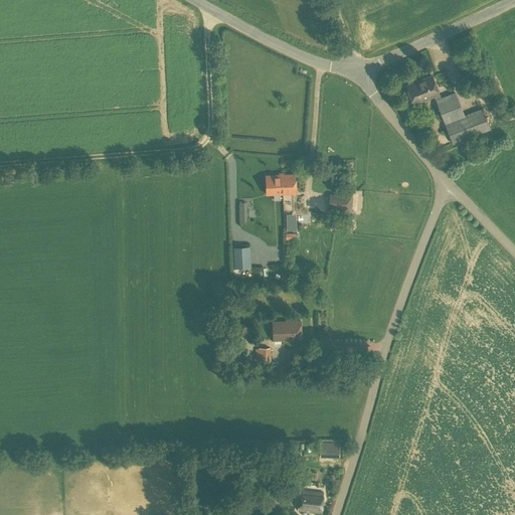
[(441,99),(433,76),(406,87),(414,105),(435,97),(454,144),(491,129),(483,109),(465,116),(455,93),(441,99)]
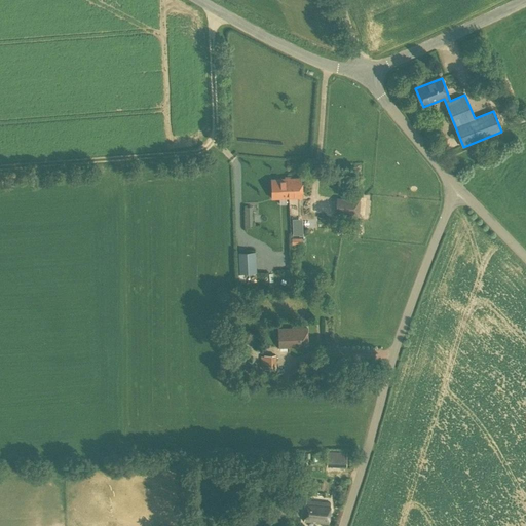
[(518,124),(525,120),(525,119),(522,108),(513,111),(518,124)]
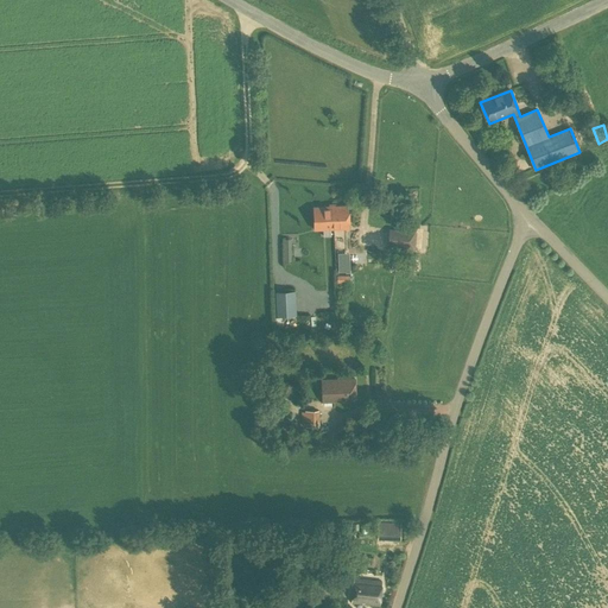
[(331,208),(333,229),(348,228),(347,207),(331,208)]
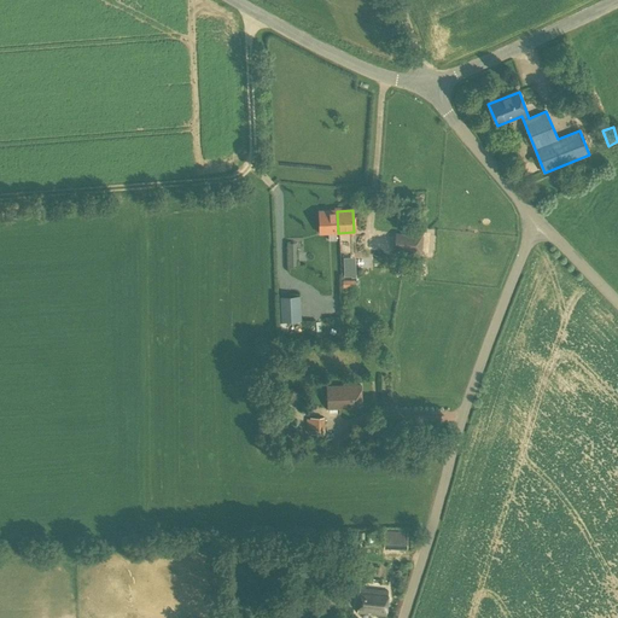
[(408,217),(408,211),(398,210),(398,216),(398,220),(407,221),(407,217),(408,217)]
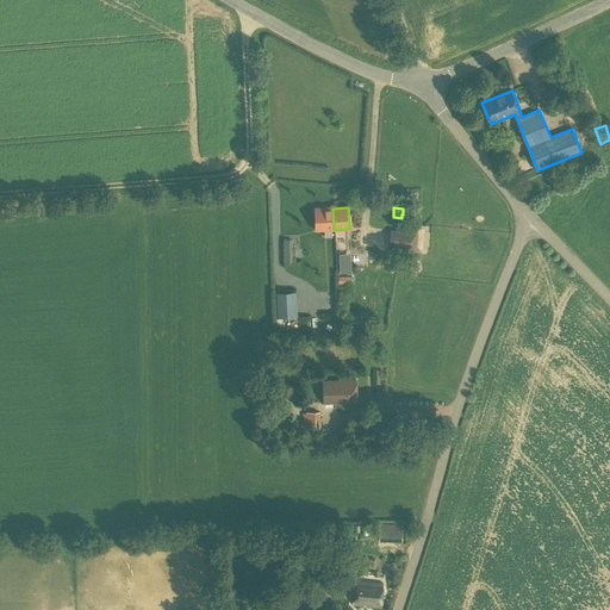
[(315,231),(334,230),(332,209),(313,210),(315,231)]
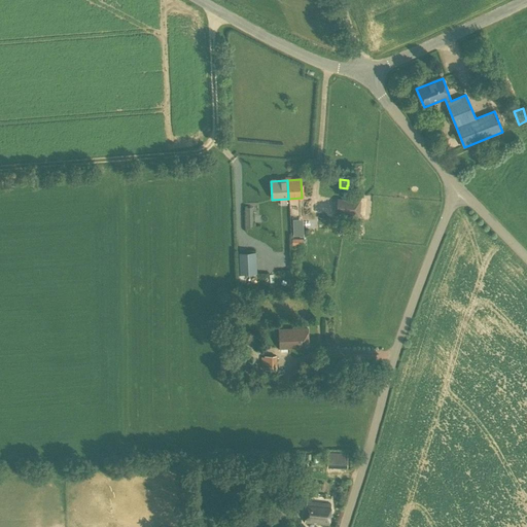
[(359,216),(361,201),(339,199),(337,214),(359,216)]
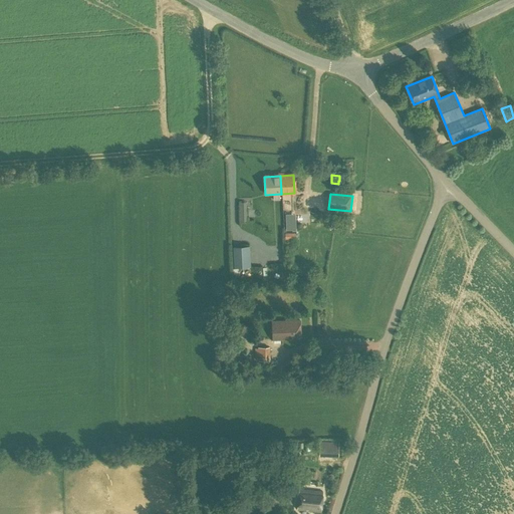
[(249,246),(233,247),(234,267),(250,266),(249,246)]
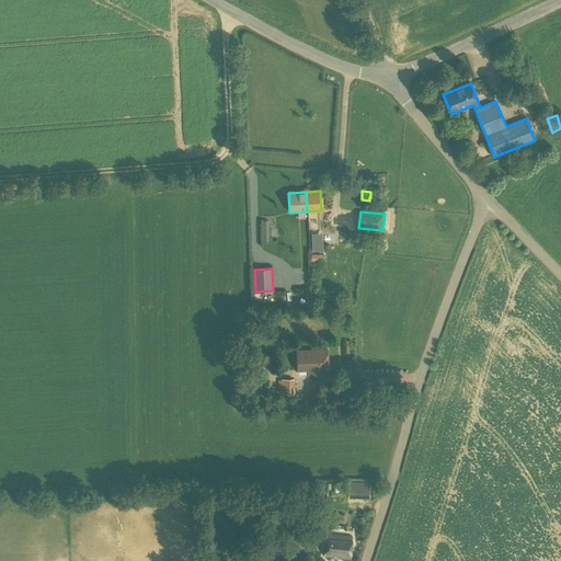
[(298,371),(329,369),(328,350),(297,352),(298,371)]
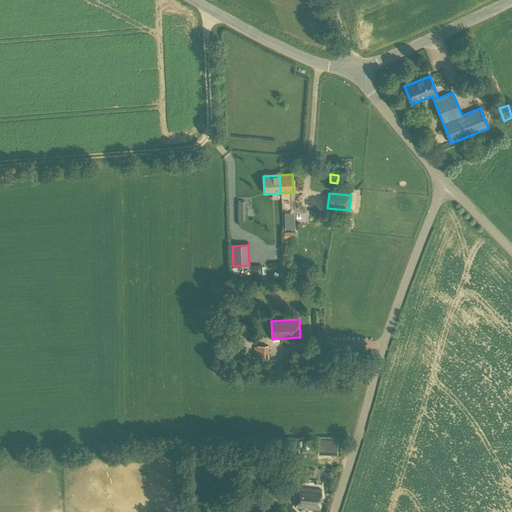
[(238,339),(224,340),(224,351),(239,350),(238,339)]
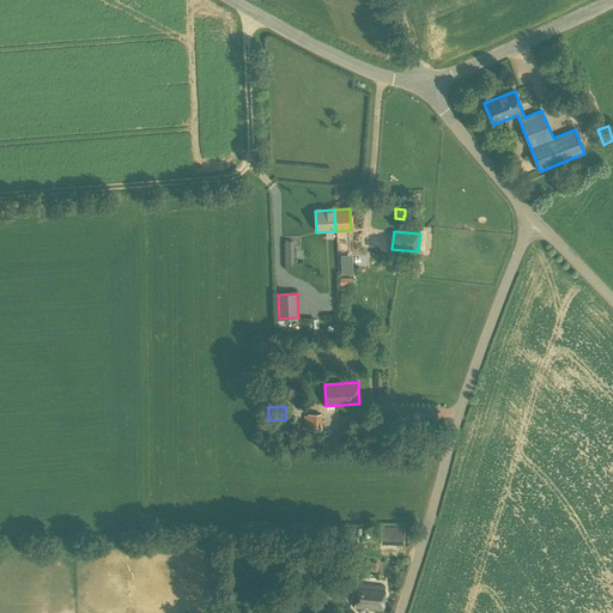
[(322,430),(321,413),(307,414),(307,416),(303,416),(304,429),(308,429),(308,431),(322,430)]
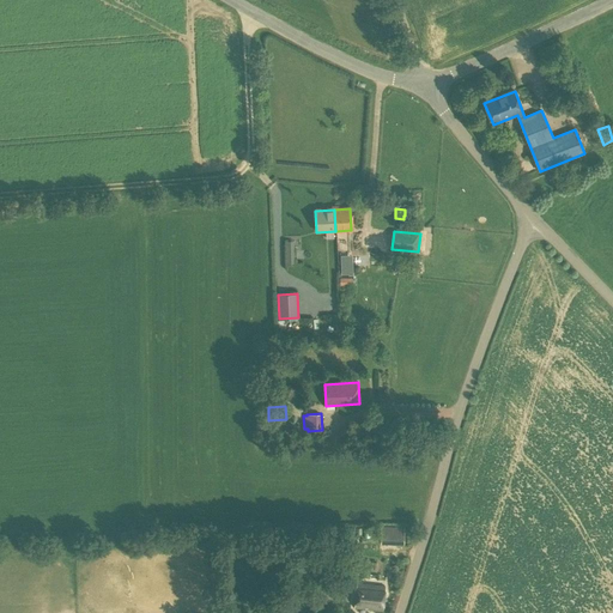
[(404,544),(404,528),(381,528),(381,544),(404,544)]
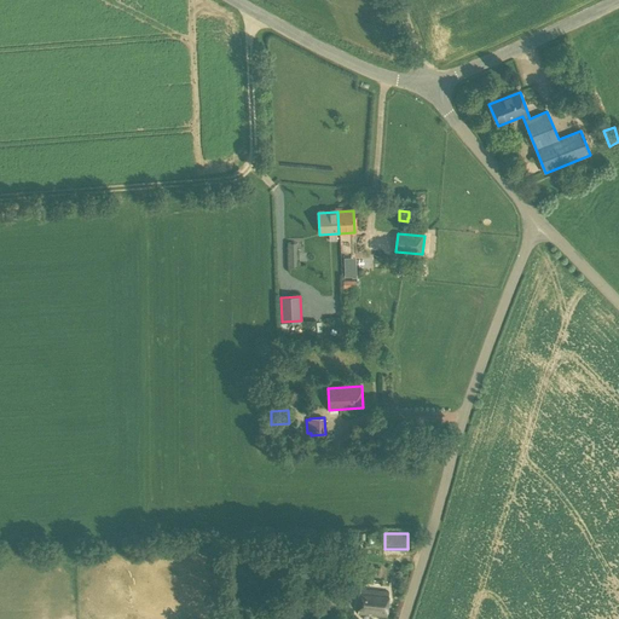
[(386,618),(389,593),(362,589),(358,614),(386,618)]
